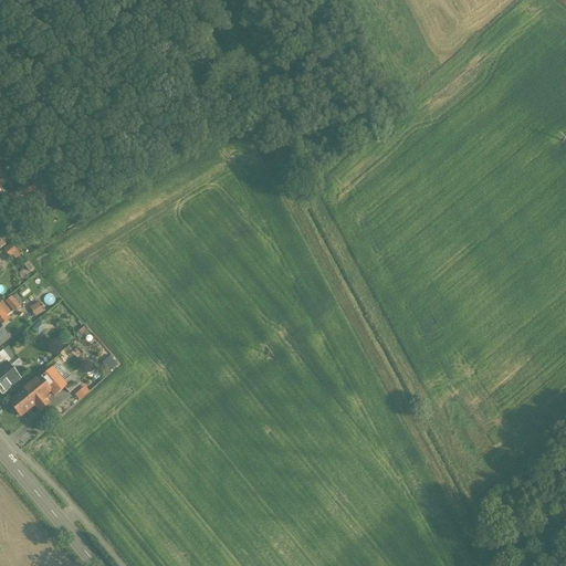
[(12,260),(22,257),(17,243),(8,247),(12,260)]
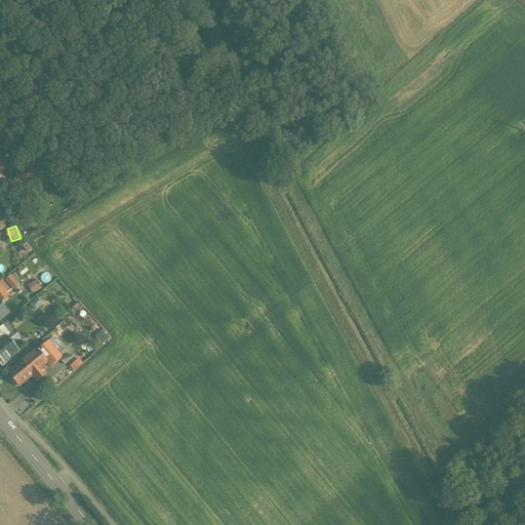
[(15,289),(24,281),(15,272),(6,280),(15,289)]
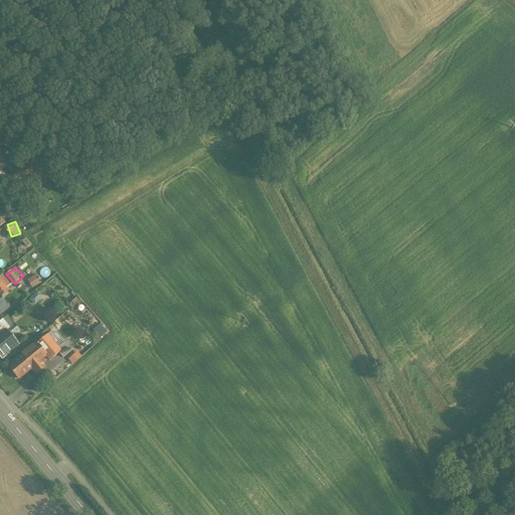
[(34,288),(43,282),(38,274),(29,280),(34,288)]
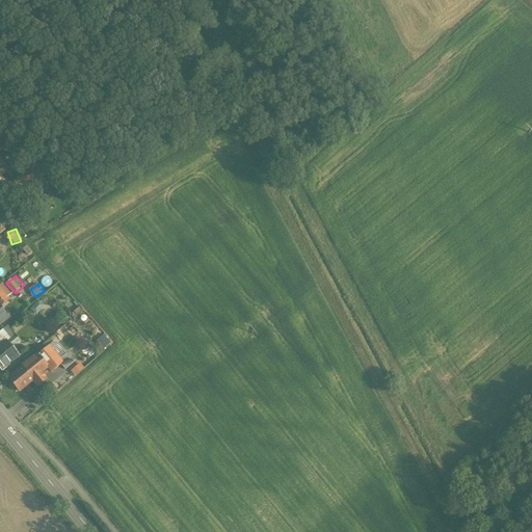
[(0,284),(0,306),(8,300),(6,297),(9,295),(0,284)]
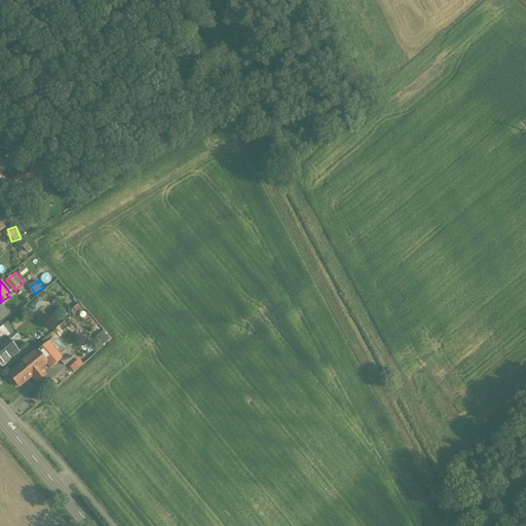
[(40,296),(31,305),(38,311),(47,301),(40,296)]
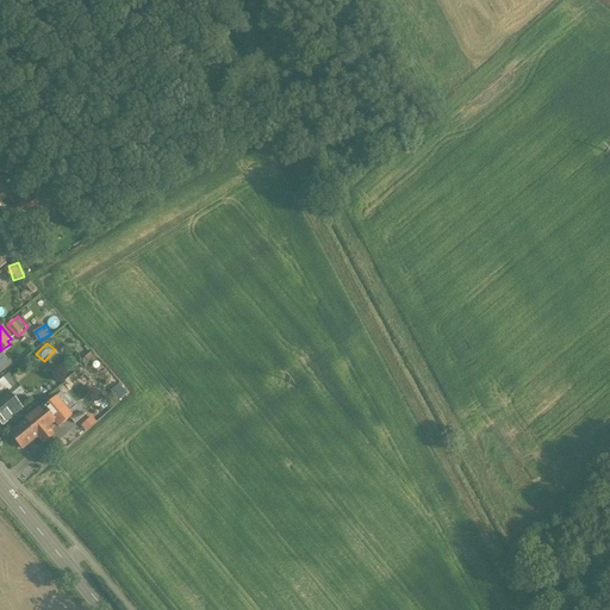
[(2,378),(0,379),(0,397),(7,392),(12,388),(2,378)]
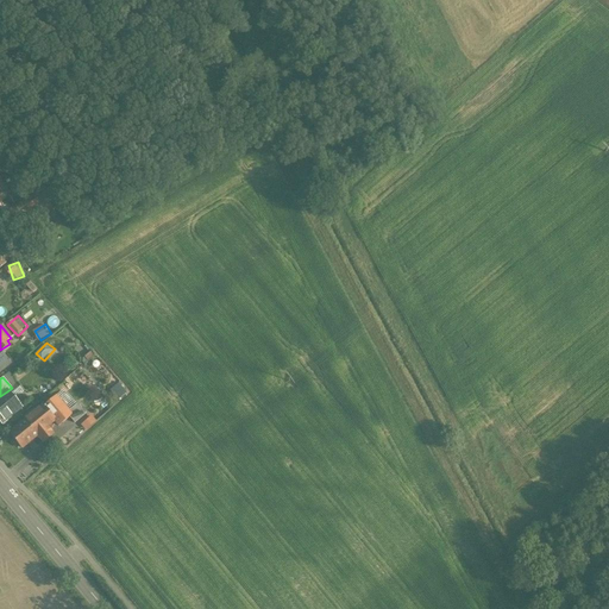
[(118,383),(110,390),(118,400),(126,393),(118,383)]
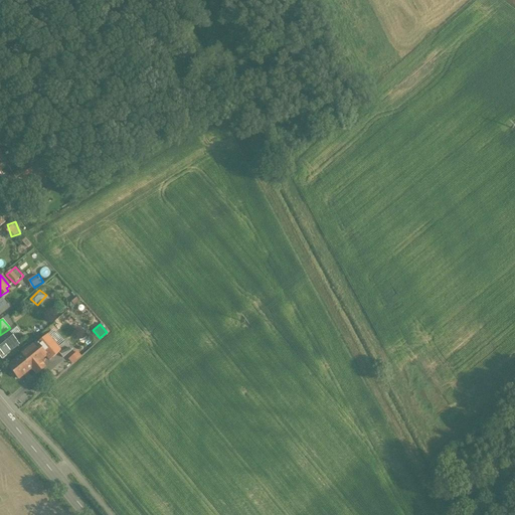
[(52,330),(46,335),(57,348),(63,343),(52,330)]
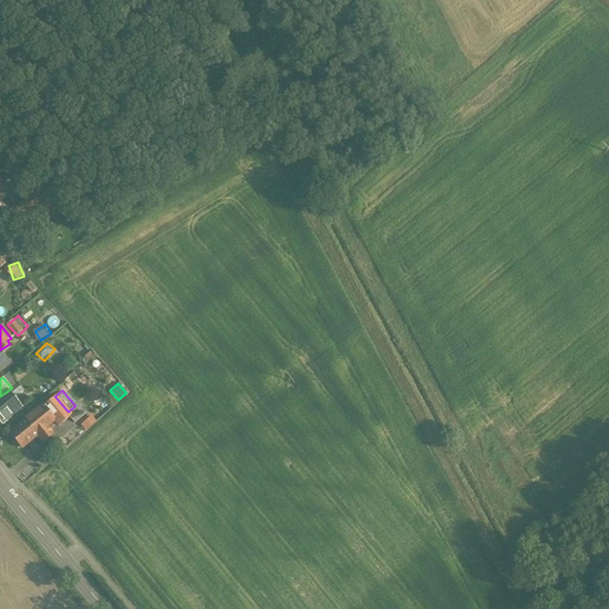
[(0,396),(0,422),(19,407),(7,391),(0,396)]
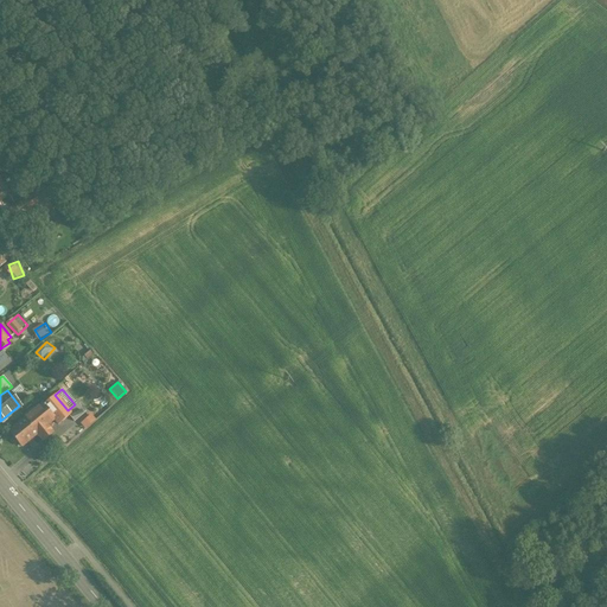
[(44,407),(43,408),(53,420),(58,426),(69,416),(71,414),(68,410),(55,395),(43,406),(44,407)]
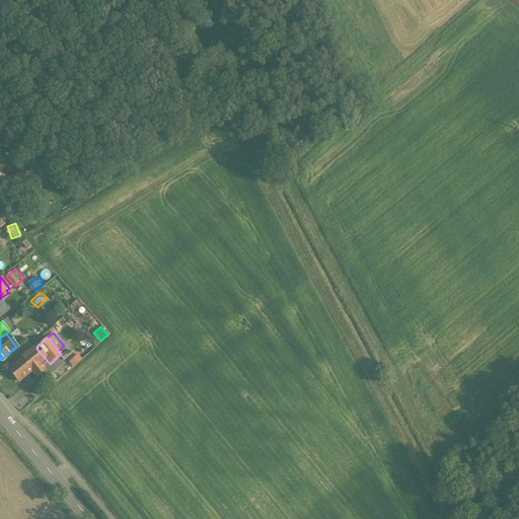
[(64,346),(58,351),(61,354),(59,356),(63,361),(72,353),(65,345),(64,346)]
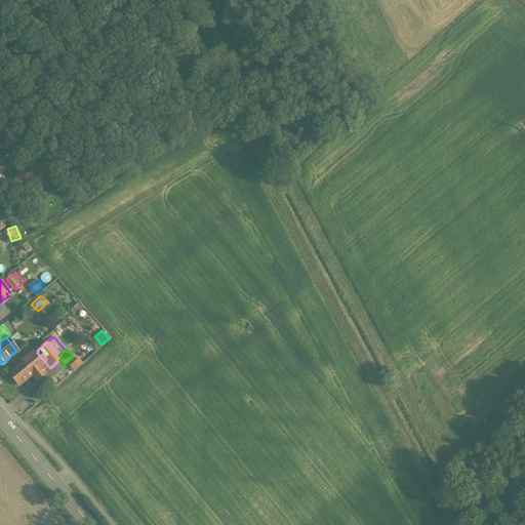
[(46,363),(37,353),(38,352),(37,351),(36,350),(30,355),(41,368),(46,363)]
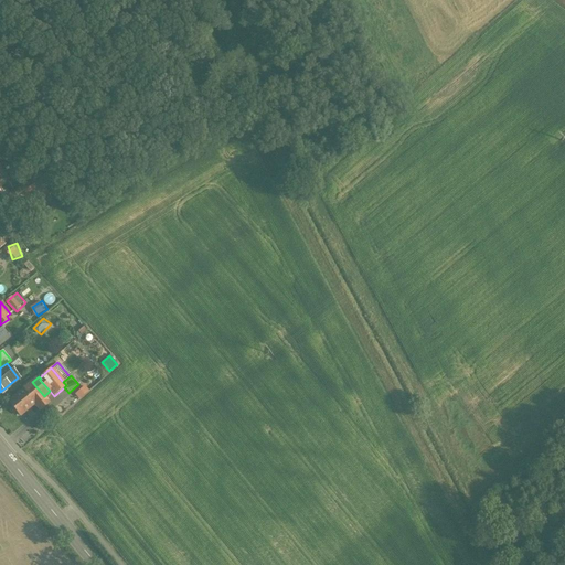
[(31,380),(21,387),(23,390),(8,402),(20,416),(34,404),(43,396),(44,396),(32,382),(31,380)]
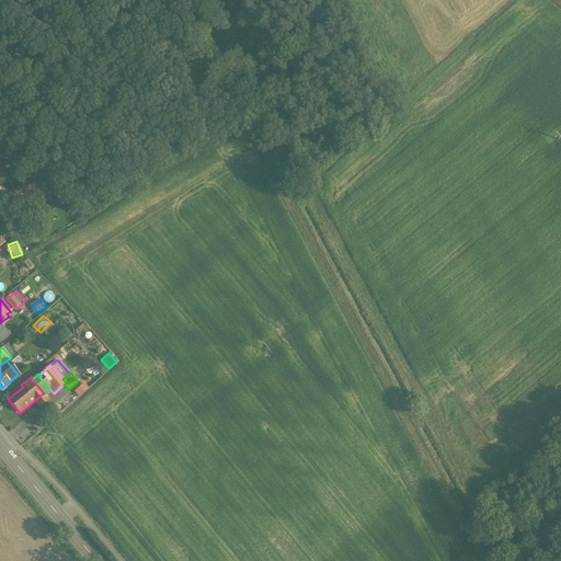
[(48,400),(43,393),(34,401),(39,408),(48,400)]
